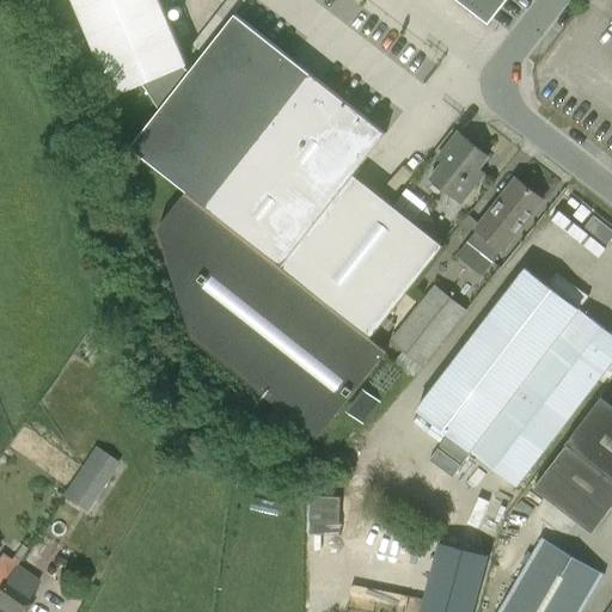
[(74,0),(116,95),(188,63),(160,0),(460,0),(487,20),(502,0),(74,0)]
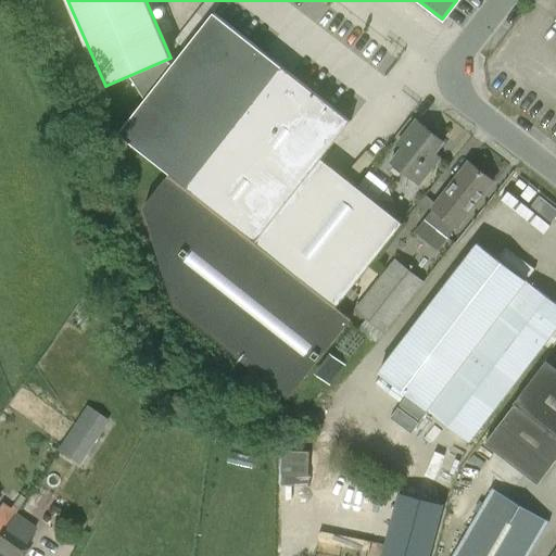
[(192,321),(320,159),(350,121),(213,13),(117,135),(169,175),(144,207),(176,308),(192,321)]
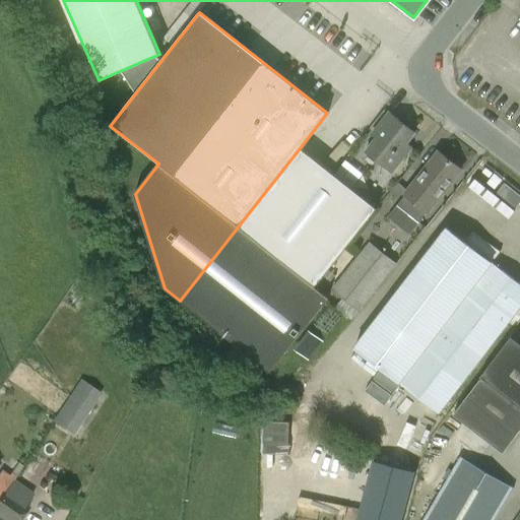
[(391,173),(410,148),(405,144),(414,133),(389,114),(372,136),(376,139),(366,152),(391,173)]
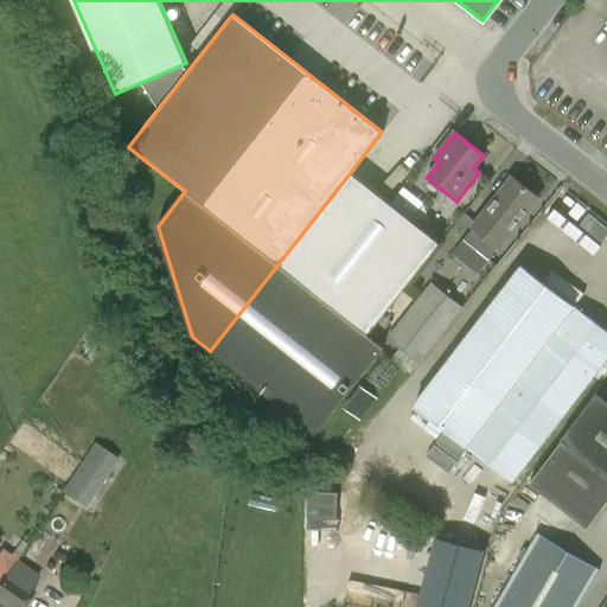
[(439,243),(350,173),(210,351),(315,435),(384,349),(368,334),(439,243)]
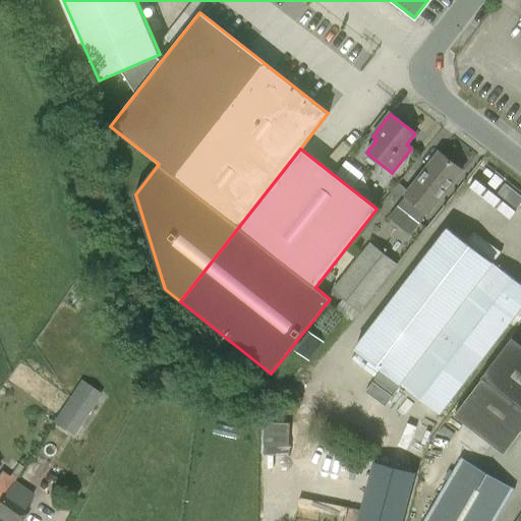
[(397,207),(418,224),(426,214),(461,171),(439,153),(397,207)]
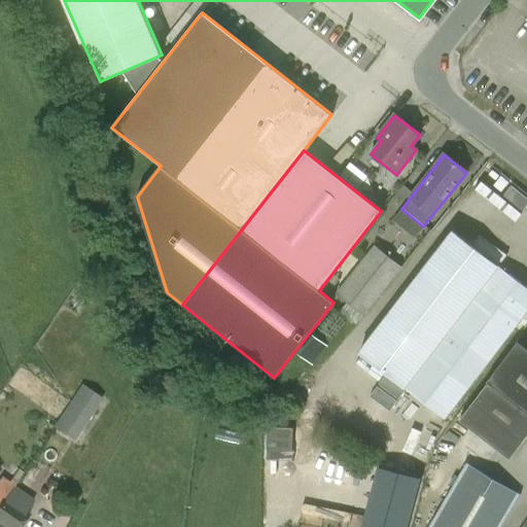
[(341,175),(357,188),(365,177),(349,164),(341,175)]
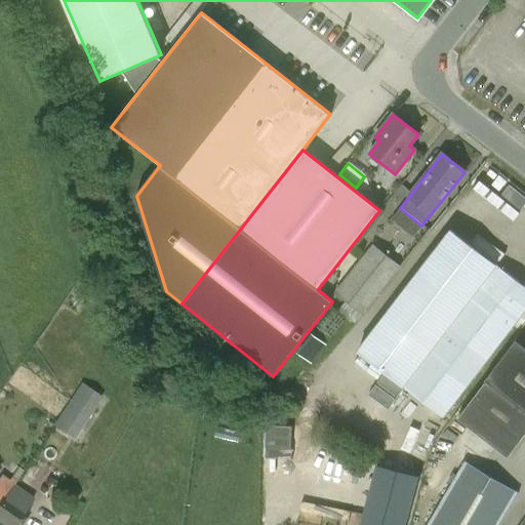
[(358,352),(404,387),(495,267),(450,231),(358,352)]
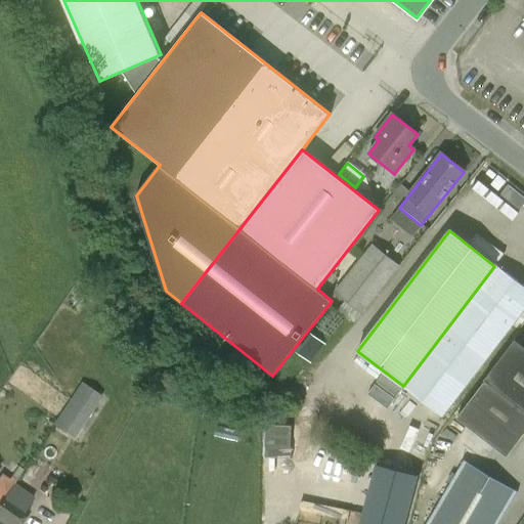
[(373,246),(334,294),(359,314),(397,266),(373,246)]
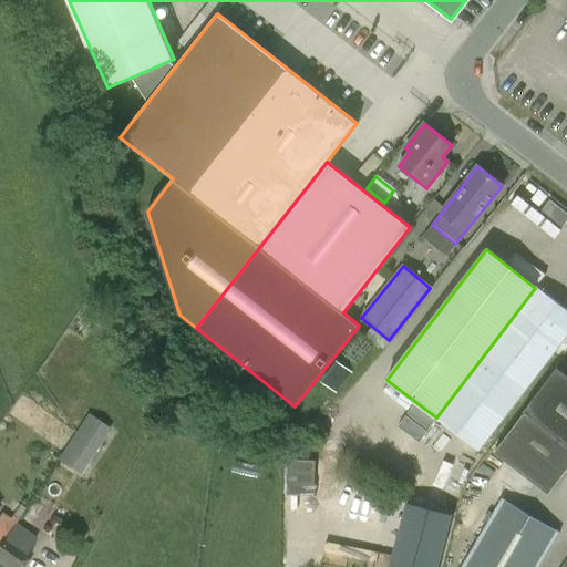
[(566,334),(566,311),(535,288),(436,418),(478,451),(566,334)]
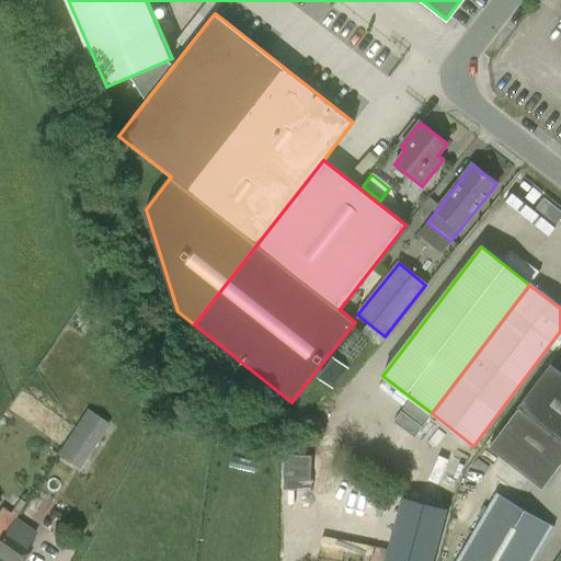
[(333,388),(347,367),(332,356),(318,377),(333,388)]
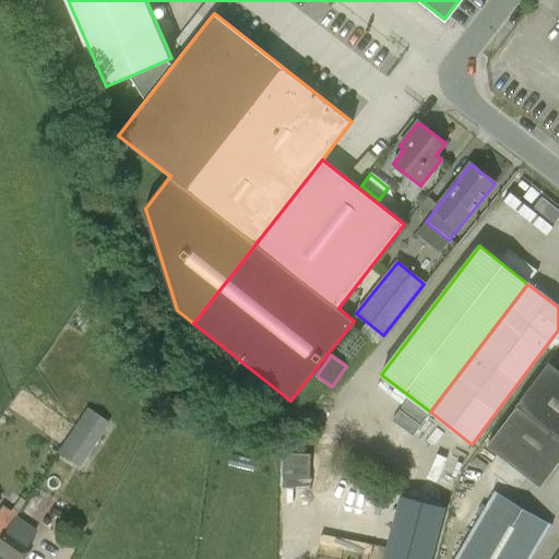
[(488,447),(542,487),(558,463),(558,372),(549,366),(518,407),(488,447)]
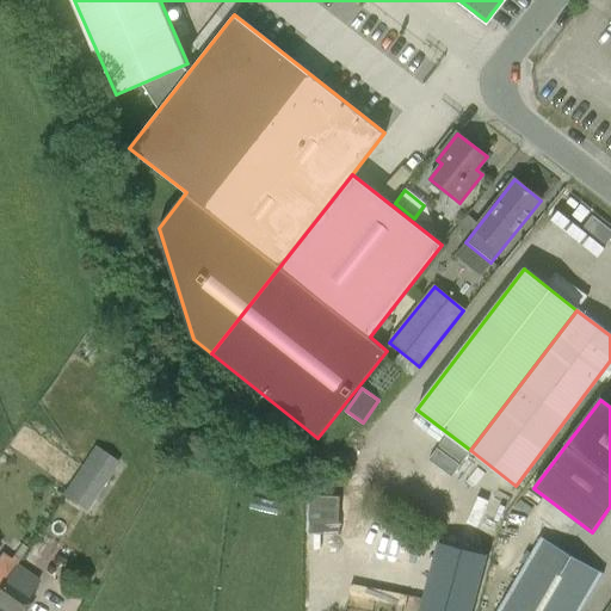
[(118,463),(96,449),(68,491),(91,505),(118,463)]
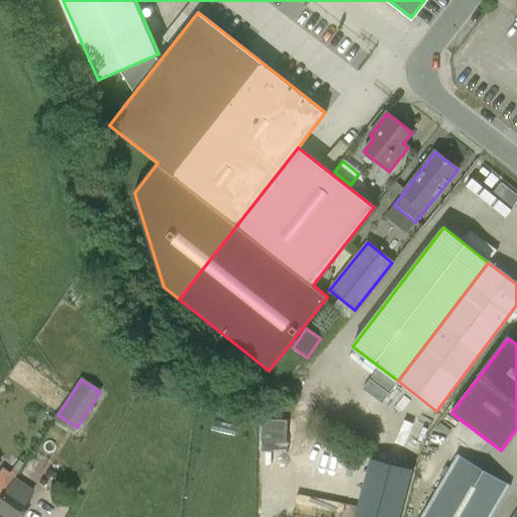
[(492,516),(510,487),(501,481),(457,455),(421,516),(492,516)]
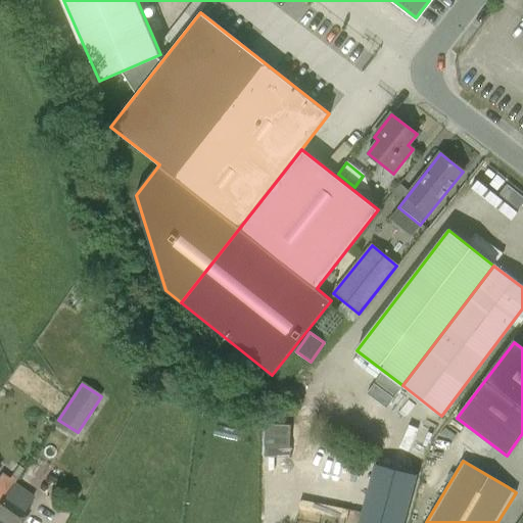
[(405,522),(418,476),(377,465),(361,522),(405,522)]
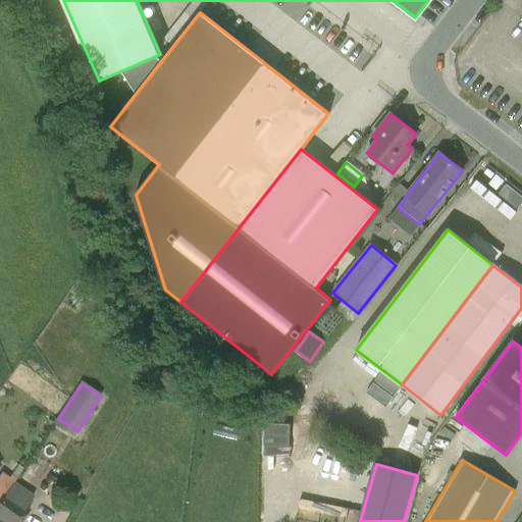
[(2,474),(0,475),(0,489),(5,492),(13,481),(15,478),(11,474),(8,478),(2,474)]
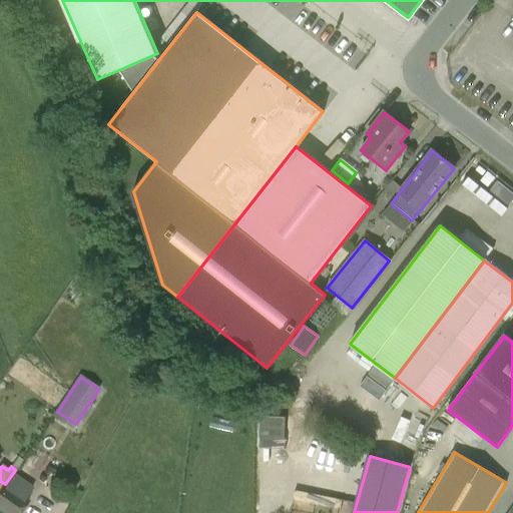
[(5,484),(0,491),(0,508),(6,512),(18,512),(28,500),(24,498),(32,487),(13,473),(5,484)]
